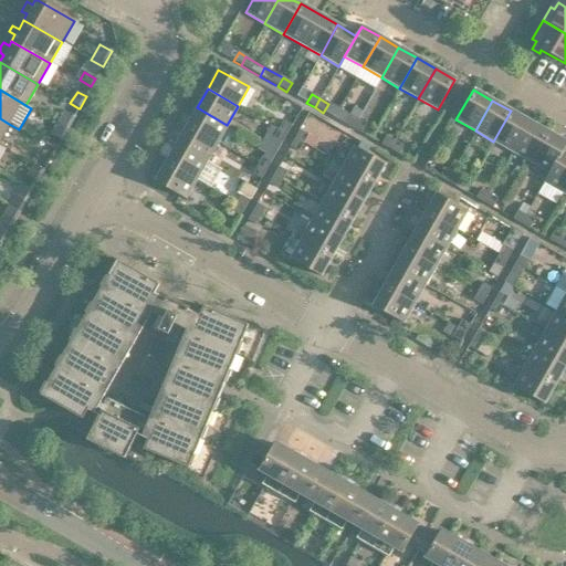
[(227,125),(197,107),(186,126),(217,143),(227,125)]
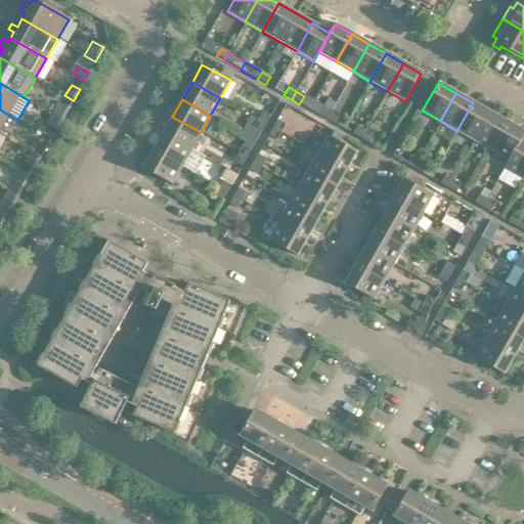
[(326,99),(322,106),(330,111),(334,103),(326,99)]
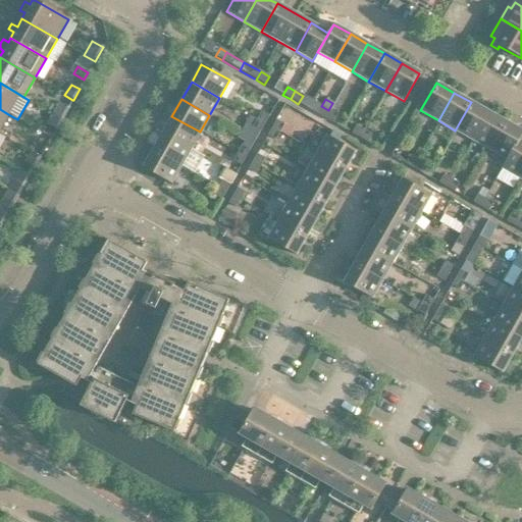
[(455,131),(472,140),(488,112),(471,102),(455,131)]
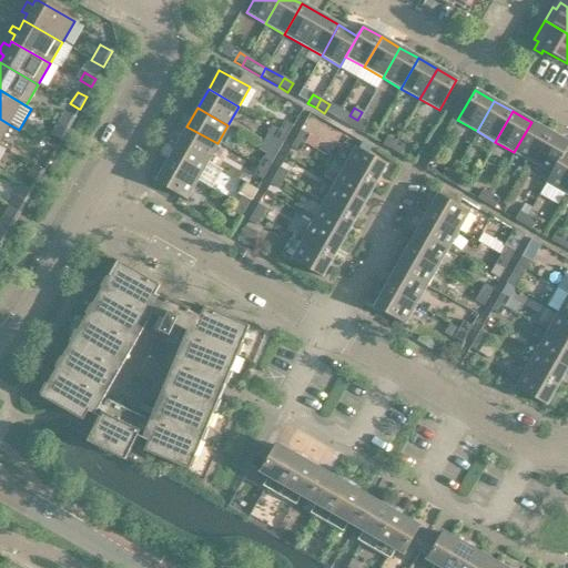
[(58,124),(68,130),(74,119),(64,112),(58,124)]
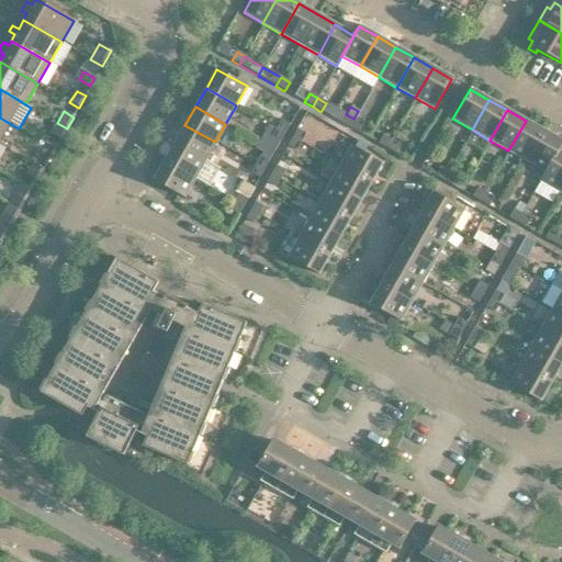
[(341,123),(349,127),(355,119),(346,114),(341,123)]
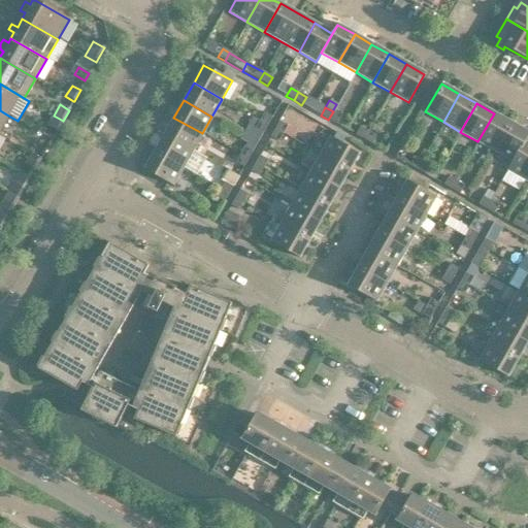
[(341,117),(333,111),(328,120),(336,125),(341,117)]
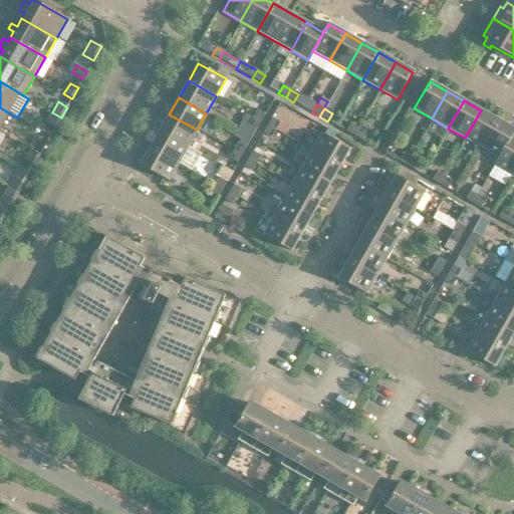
[(251,119),(234,109),(231,115),(248,125),(251,119)]
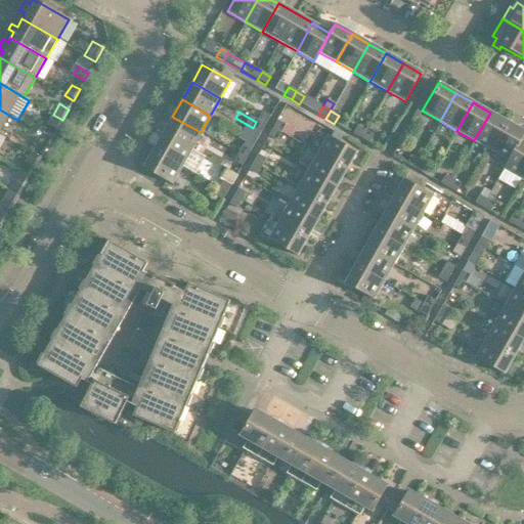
[(262,113),(257,120),(265,125),(270,117),(262,113)]
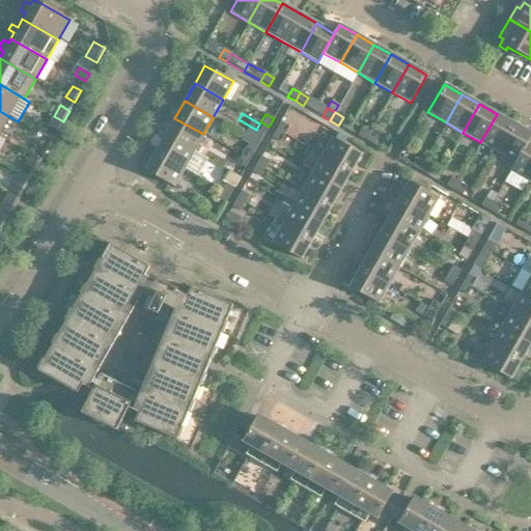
[(480,142),(498,152),(514,123),(497,114),(480,142)]
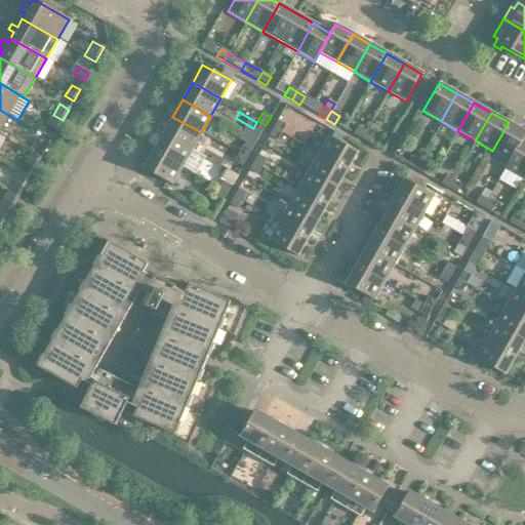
[(47,125),(55,130),(56,130),(63,120),(53,115),(47,125)]
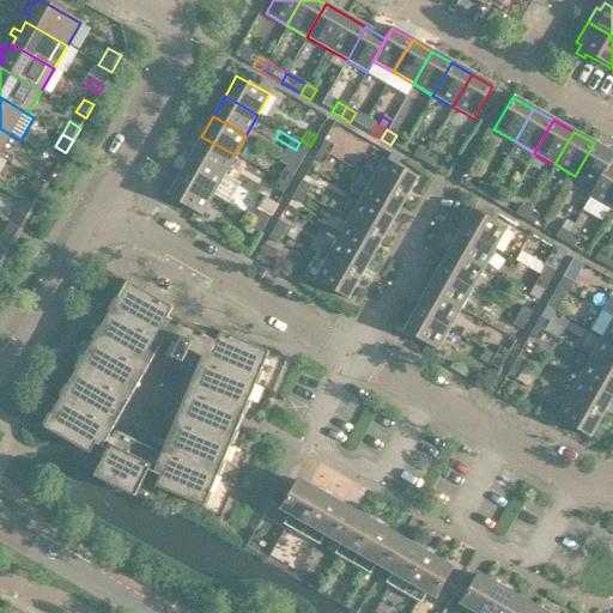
[(223,175),(235,155),(201,137),(190,156),(223,175)]
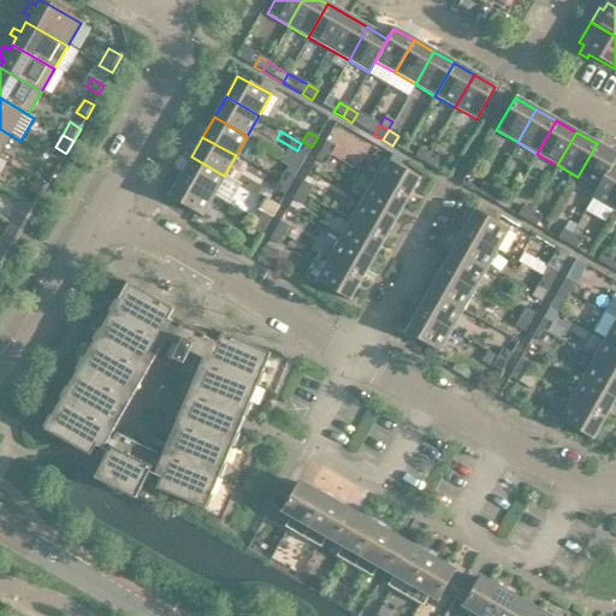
[(307,155),(312,147),(302,141),(301,143),(297,150),(307,155)]
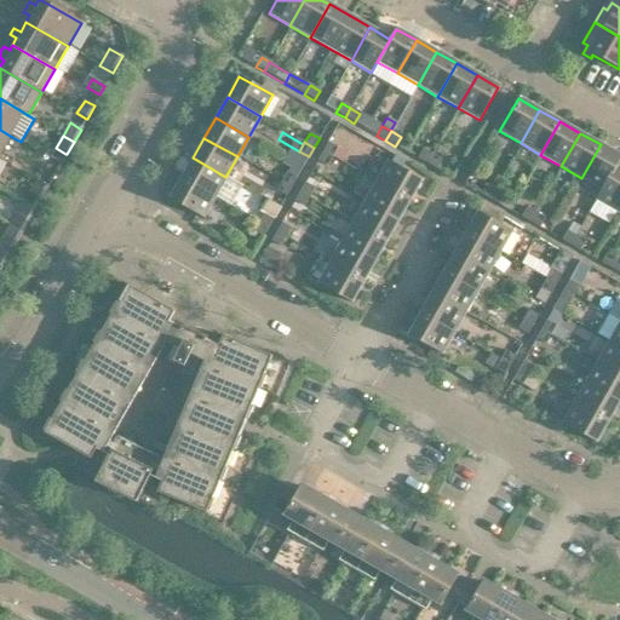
[(327,143),(322,153),(332,158),(337,149),(327,143)]
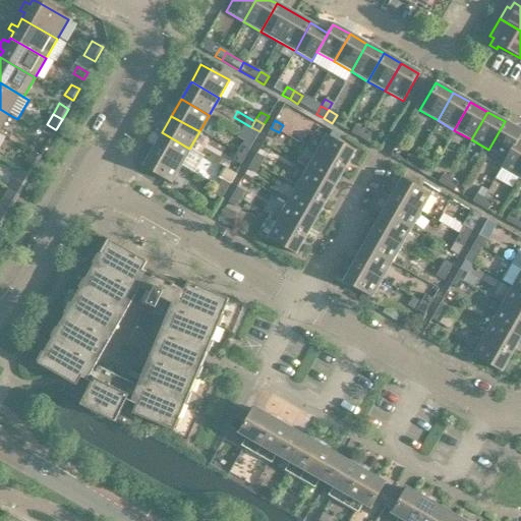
[(500,168),(501,168),(520,131),(520,130),(505,121),(488,150),(505,159),(500,168)]
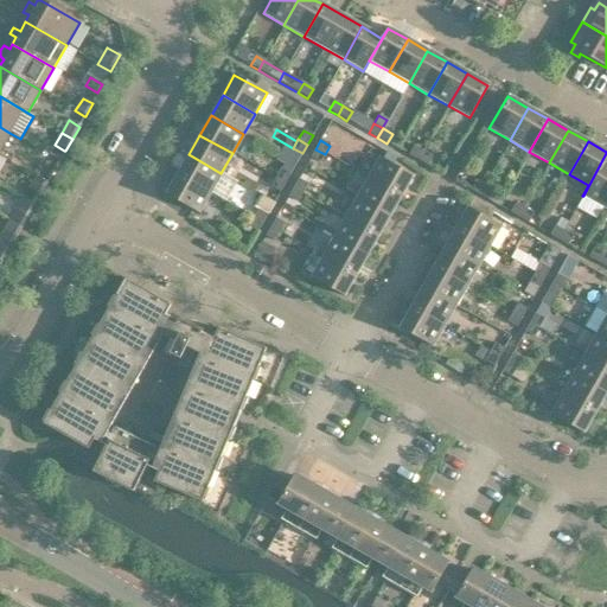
[(409,155),(417,160),(422,151),(414,146),(409,155)]
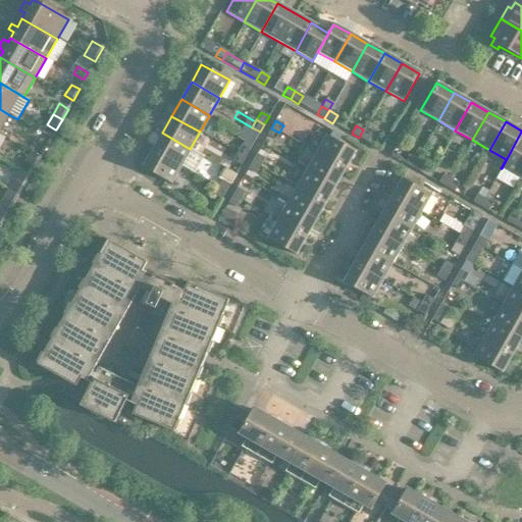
[(275,141),(279,133),(271,128),(267,136),(275,141)]
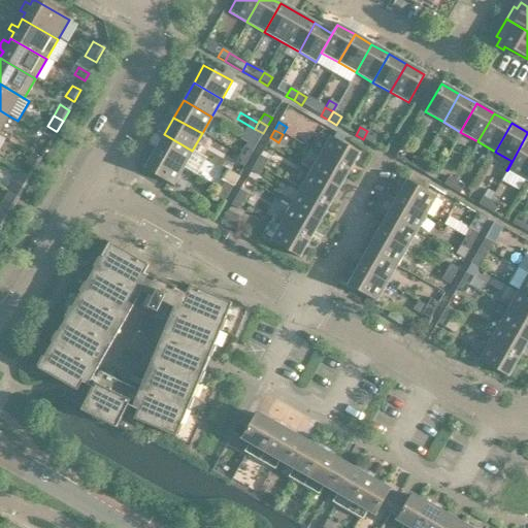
[(375,136),(367,131),(363,139),(371,144),(375,136)]
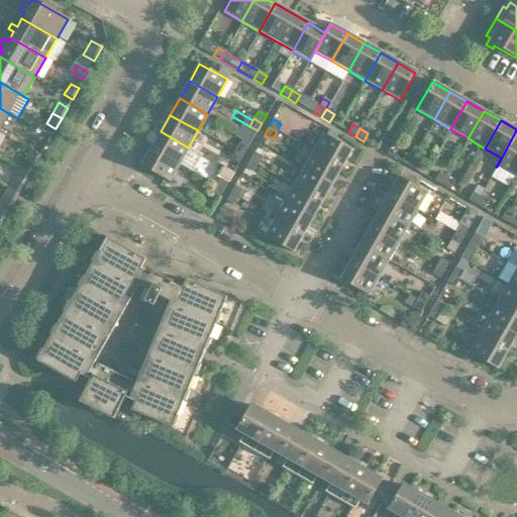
[(252,139),(255,134),(246,129),(242,134),(252,139)]
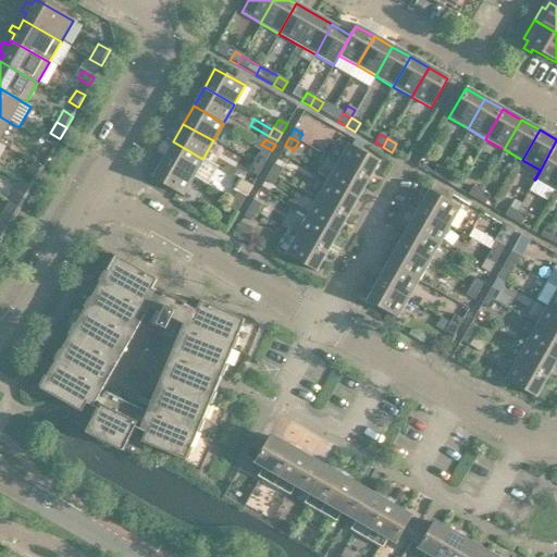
[(556,141),(556,140),(535,180),(534,180),(528,190),(545,200),(552,189),(553,190),(556,183),(556,152),(553,150),(556,141)]
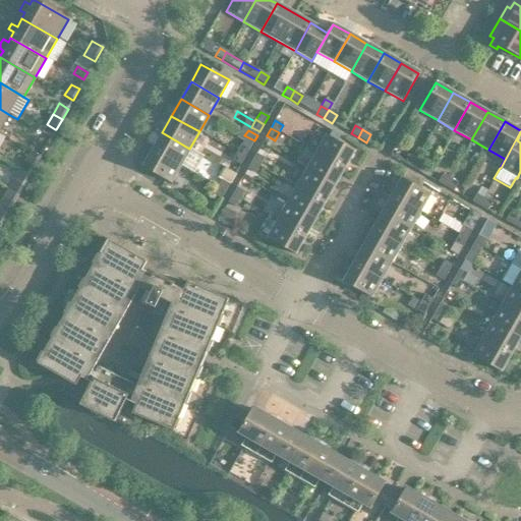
[(162,132),(152,150),(180,166),(189,149),(162,132)]
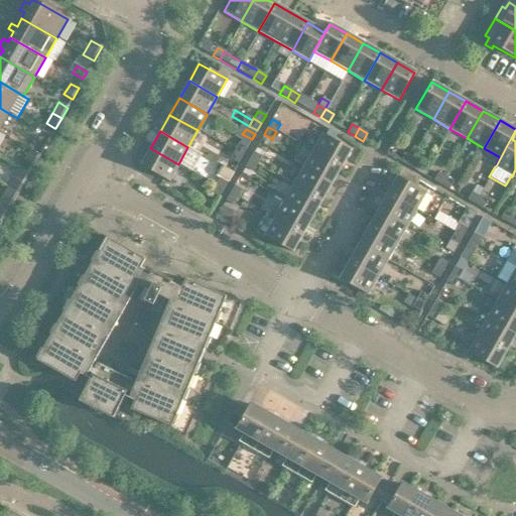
[(312,151),(341,167),(351,149),(323,134),(312,151)]
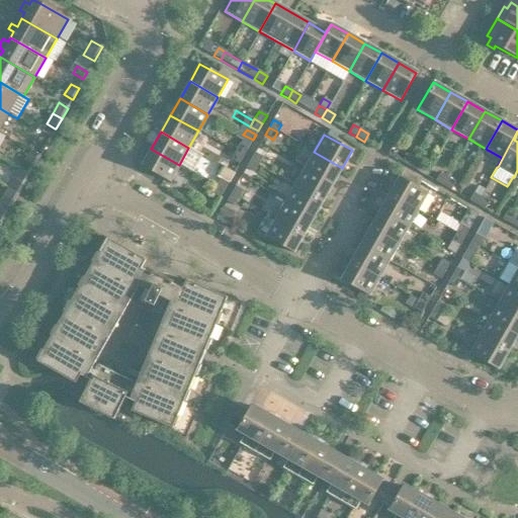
[(240,145),(235,152),(243,157),(248,149),(240,145)]
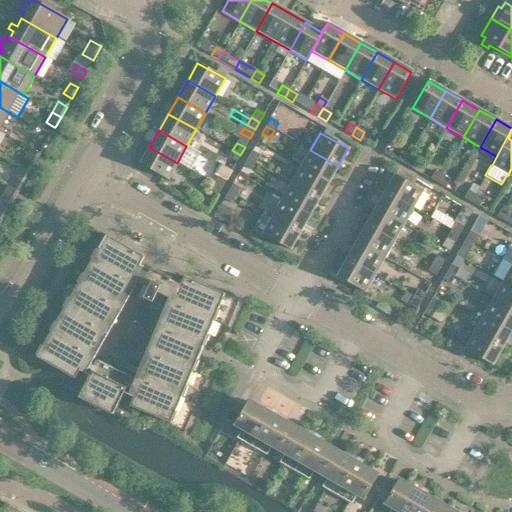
[(149,147),(139,164),(167,180),(177,163),(149,147)]
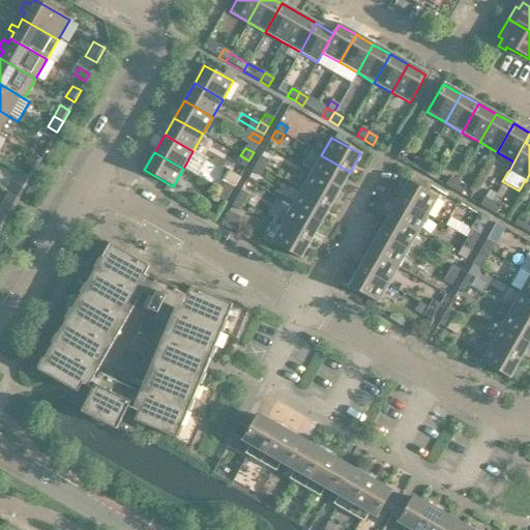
[(25,166),(34,171),(35,171),(41,160),(31,154),(25,166)]
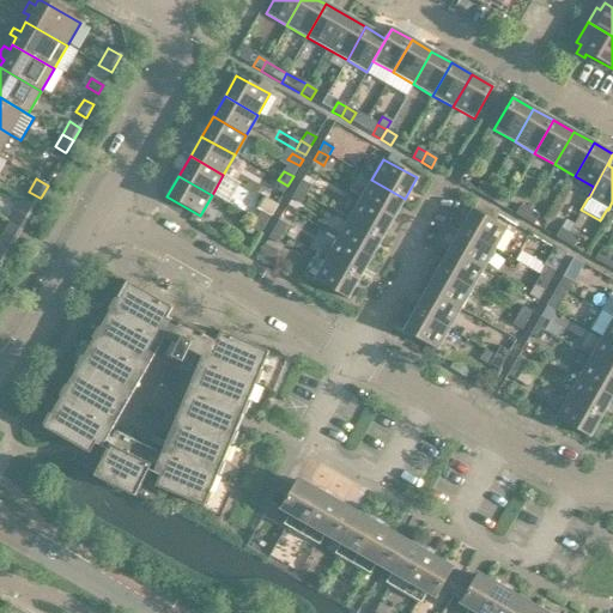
[(283,195),(287,186),(278,180),(273,189),(283,195)]
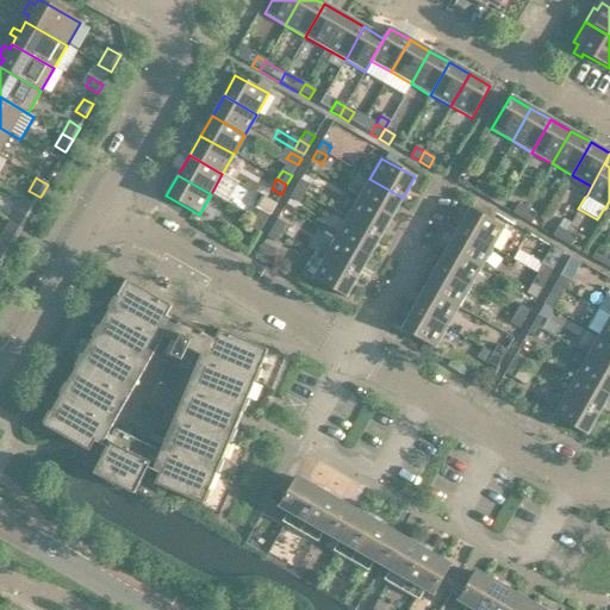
[(359,199),(391,217),(403,198),(369,179),(359,199)]
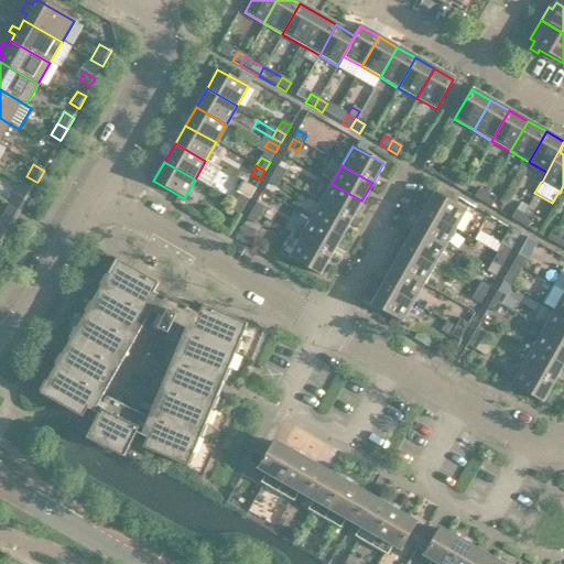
[(277,166),(272,175),(281,180),(285,172),(277,166)]
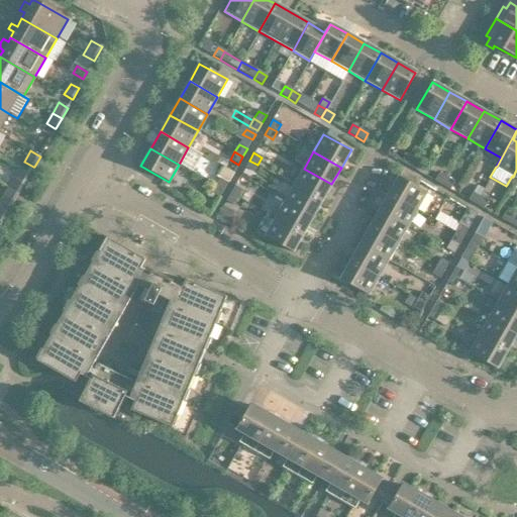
[(400,163),(407,167),(412,159),(405,154),(400,163)]
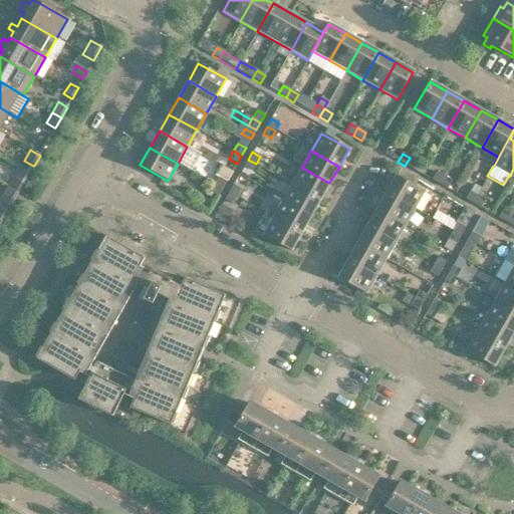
[(418,163),(410,158),(405,166),(414,171),(418,163)]
